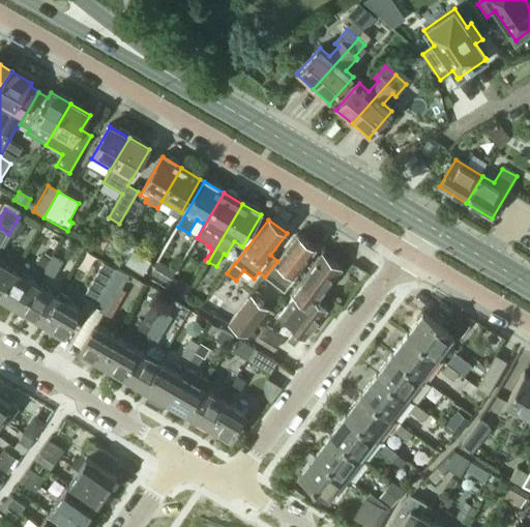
[(16,241),(25,226),(17,222),(8,234),(7,237),(0,249),(4,251),(11,239),(15,240),(16,241)]
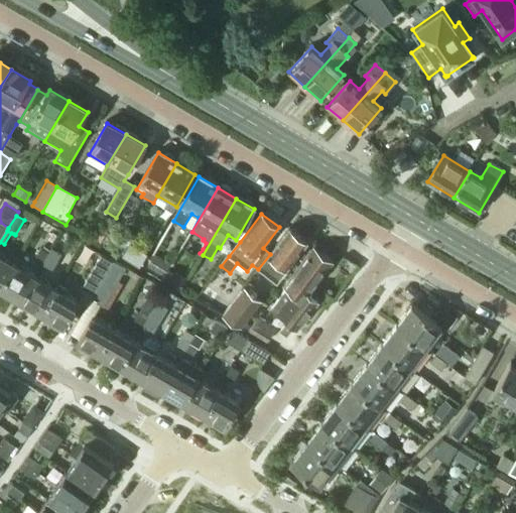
[(270,254),(258,269),(276,283),(307,243),(289,230),(270,254)]
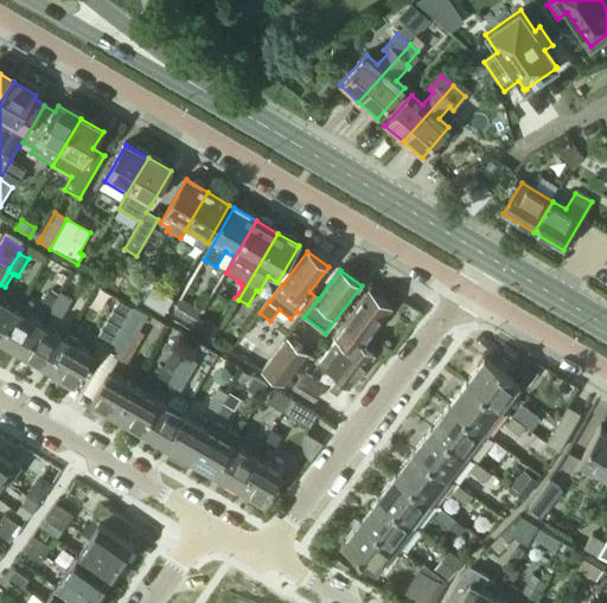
[(128,277),(121,289),(139,299),(146,287),(128,277)]
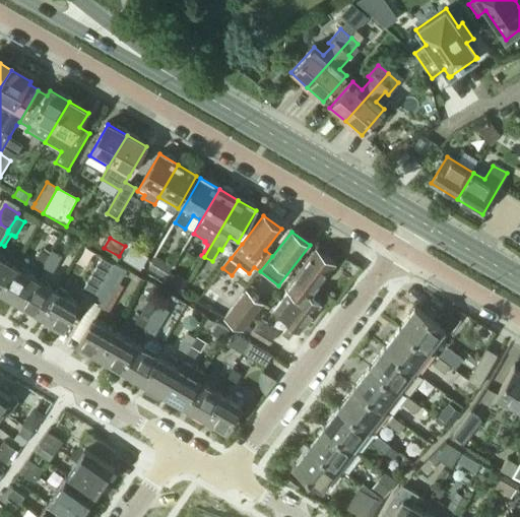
[(49,257),(43,268),(53,273),(62,257),(52,251),(49,257)]
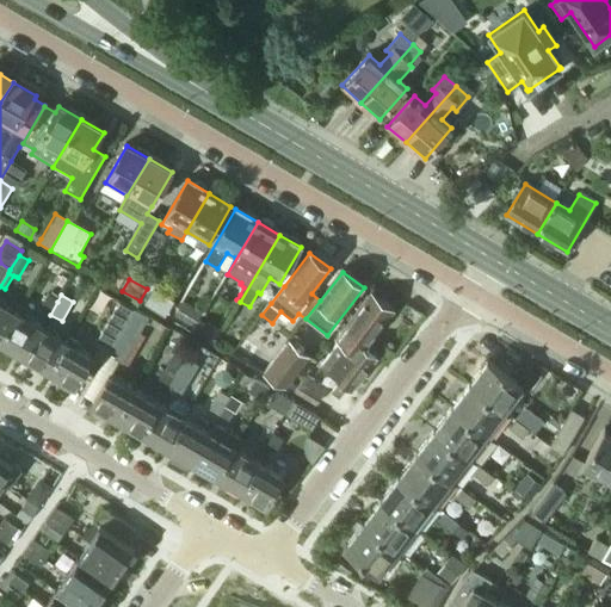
[(357,345),(364,350),(393,311),(371,295),(345,329),(337,341),(338,342),(329,354),(343,365),(357,345)]
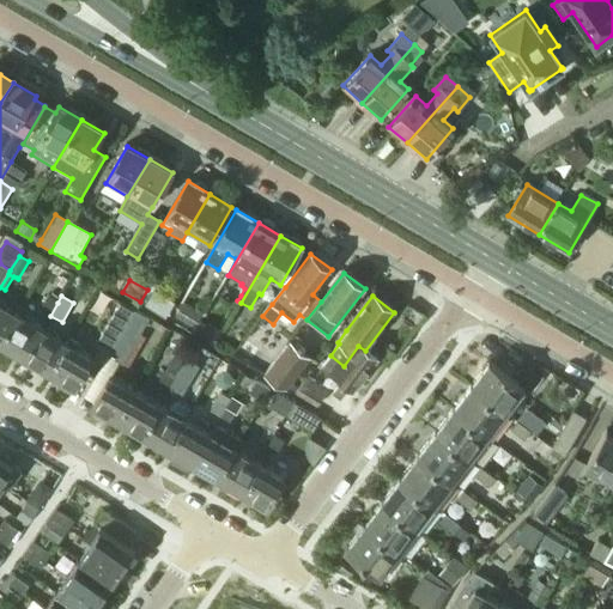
[(58,303),(48,297),(41,310),(50,316),(58,303)]
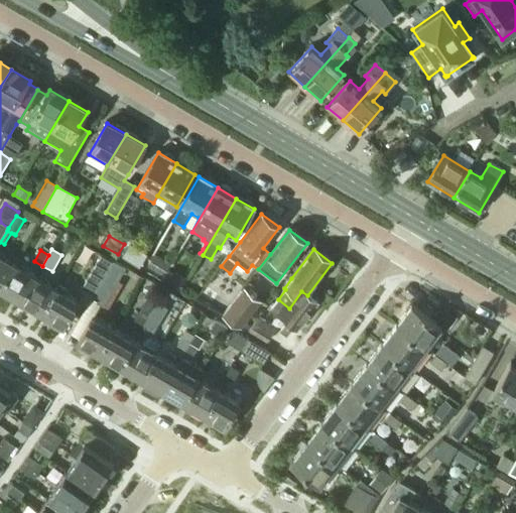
[(0,289),(0,290),(15,265),(0,255),(0,289)]
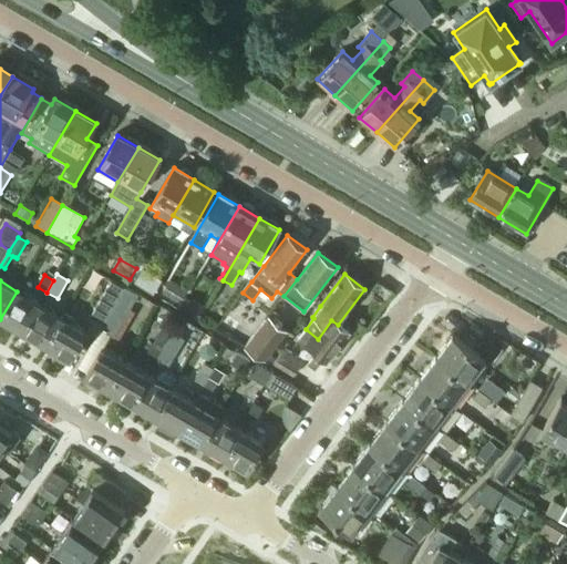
[(90,317),(102,325),(123,288),(111,282),(90,317)]
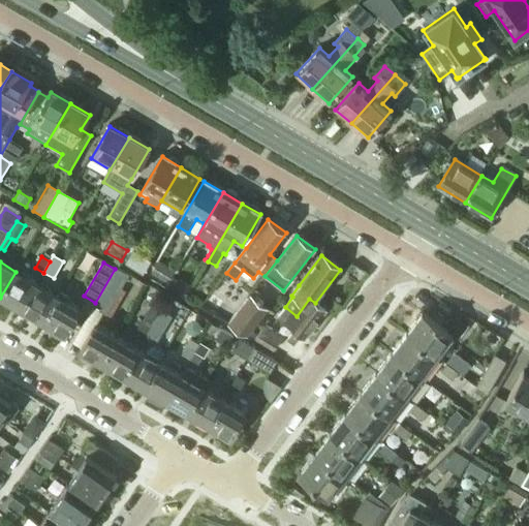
[(151,275),(167,285),(168,286),(176,274),(175,274),(176,272),(158,263),(151,275)]
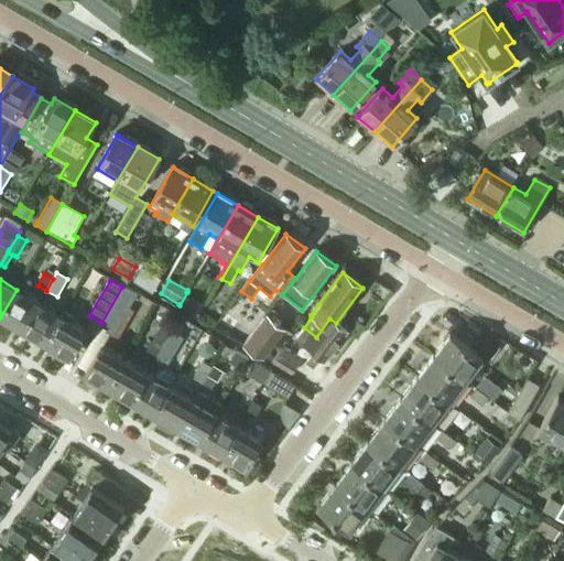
[(122,287),(101,323),(98,328),(112,337),(137,295),(122,287)]
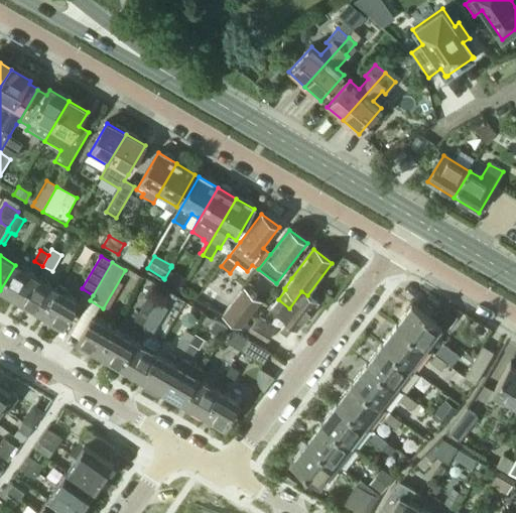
[(20,302),(35,276),(15,265),(0,290),(20,302)]
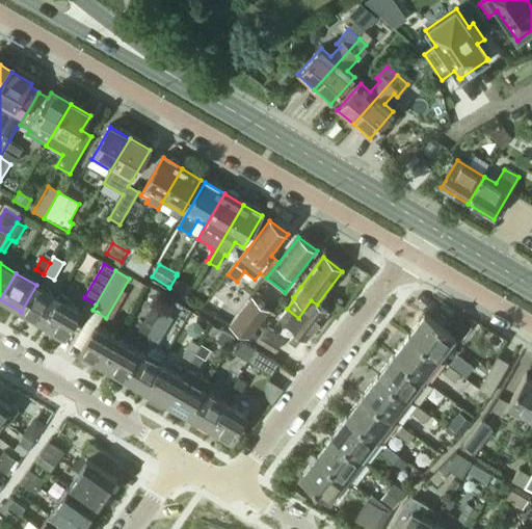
[(170,293),(185,301),(192,290),(178,281),(177,282),(174,288),(170,293)]
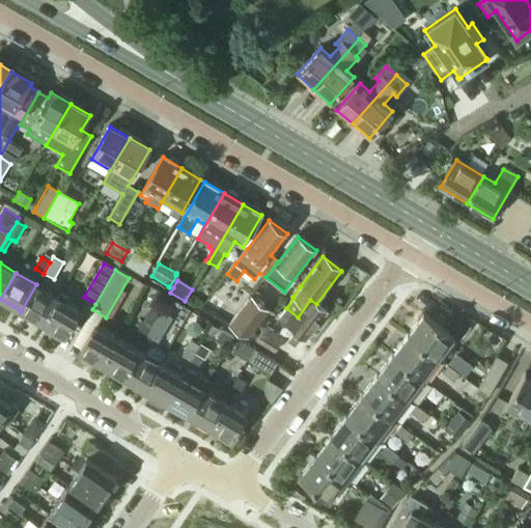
[(44,324),(58,298),(36,284),(21,311),(44,324)]
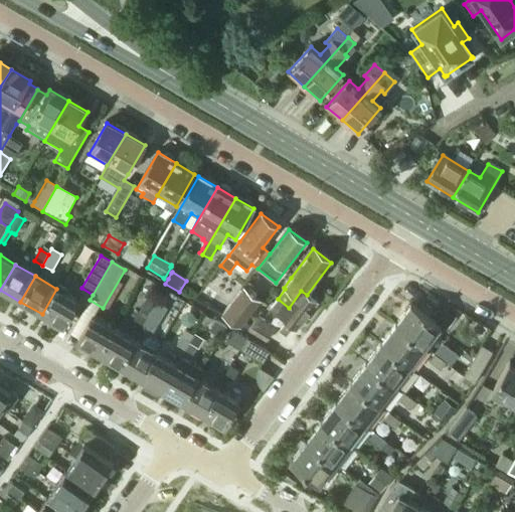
[(56,289),(42,314),(63,326),(78,301),(65,293),(67,290),(59,285),(56,289)]
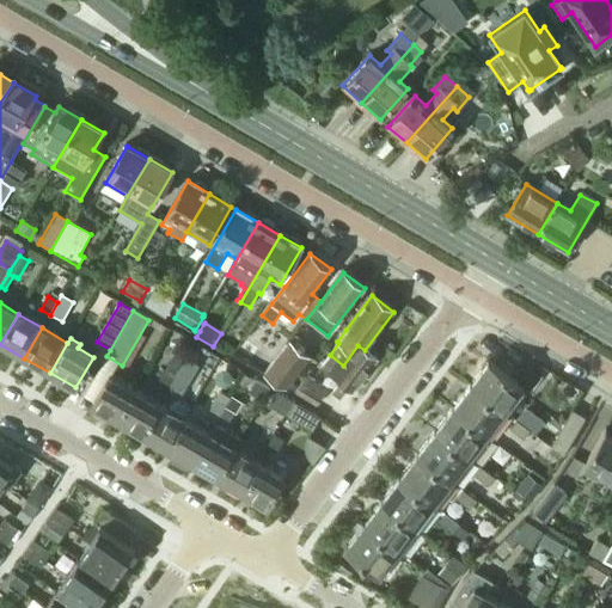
[(246,341),(238,354),(251,363),(261,350),(246,341)]
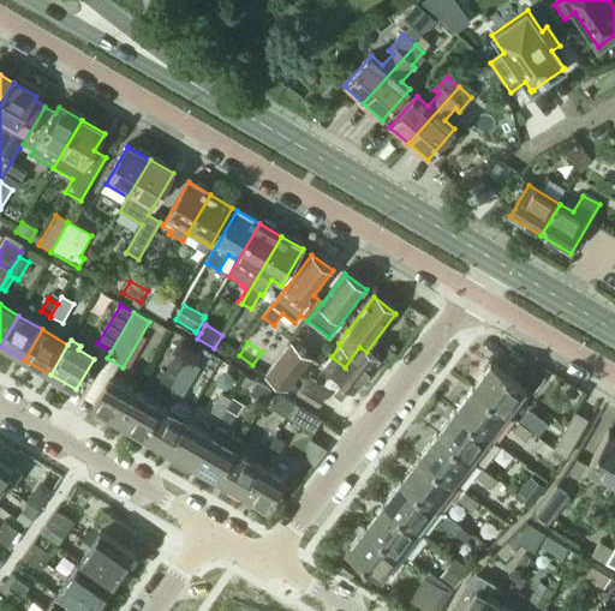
[(292,342),(264,376),(288,390),(312,359),(292,342)]
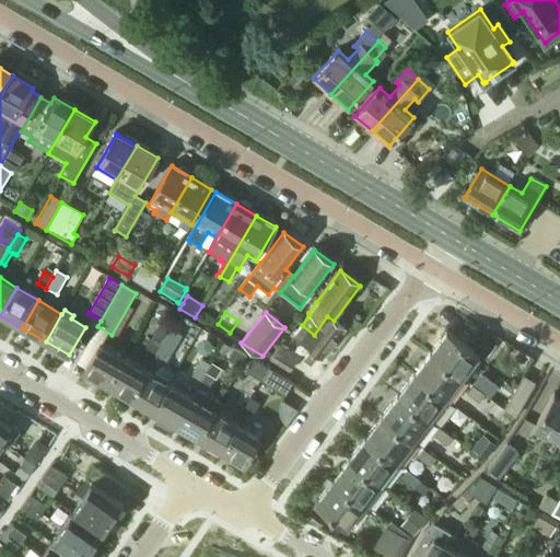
[(311,351),(303,361),(311,367),(321,356),(322,357),(343,328),(334,321),(327,316),(314,335),(302,325),(293,337),(311,351)]
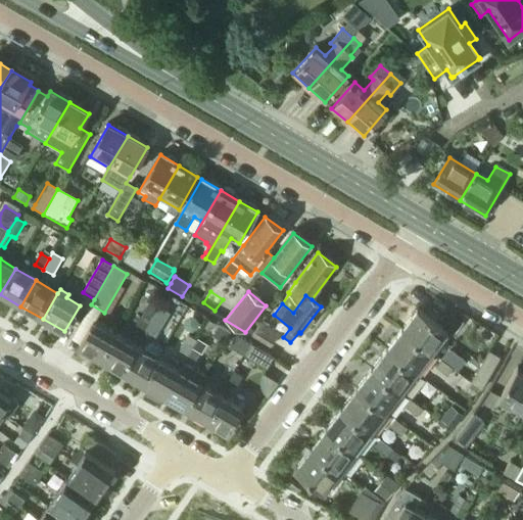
[(153,319),(143,335),(151,339),(156,331),(158,332),(170,314),(159,309),(153,319)]
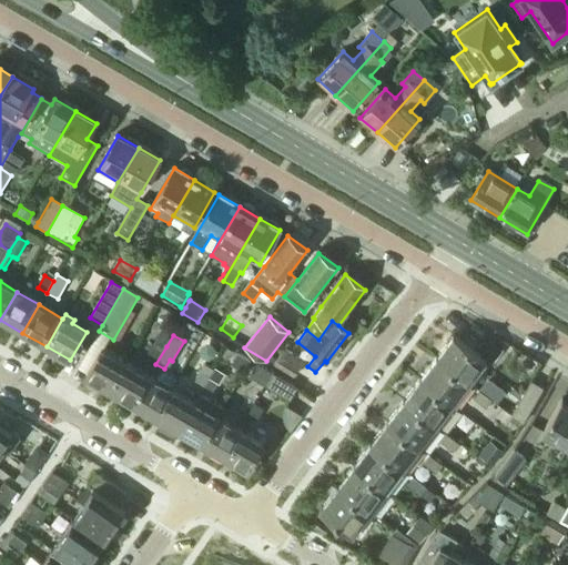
[(469,384),(486,363),(453,338),(436,360),(468,385),(469,384)]
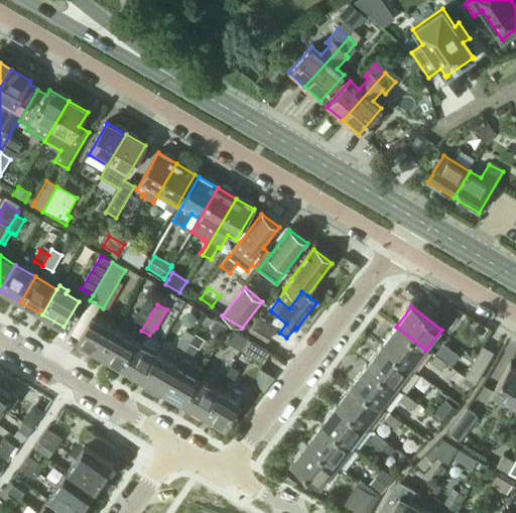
[(133,326),(141,331),(150,313),(142,309),(133,326)]
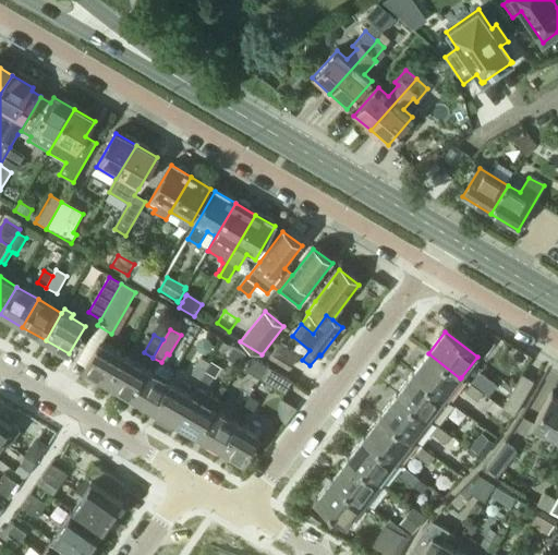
[(484,360),(495,345),(483,336),(472,351),(484,360)]
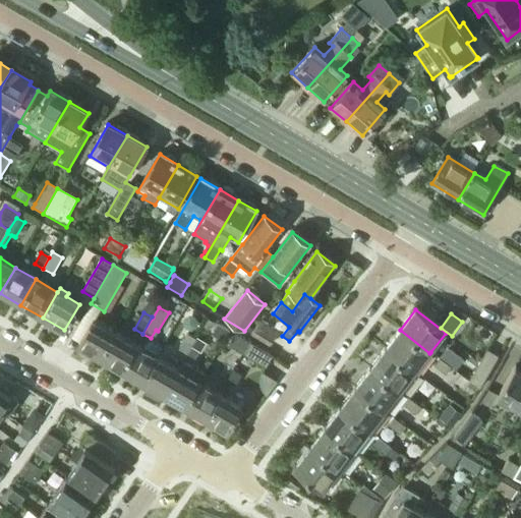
[(100,358),(115,332),(94,320),(78,346),(100,358)]
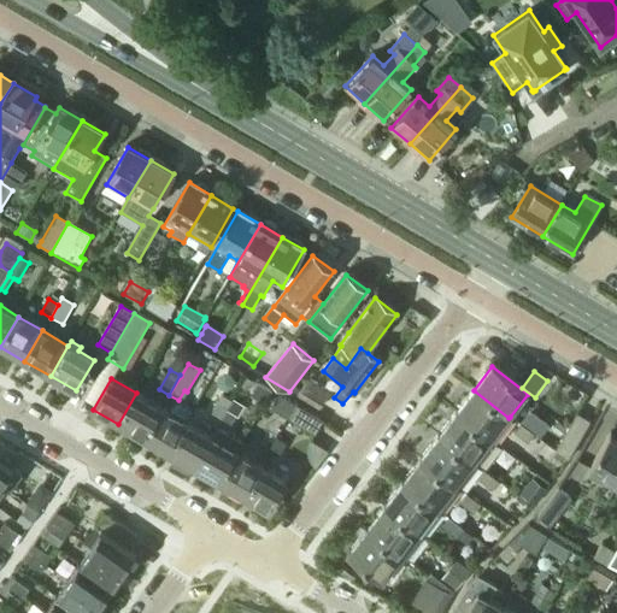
[(297,398),(319,411),(329,394),(309,381),(297,398)]
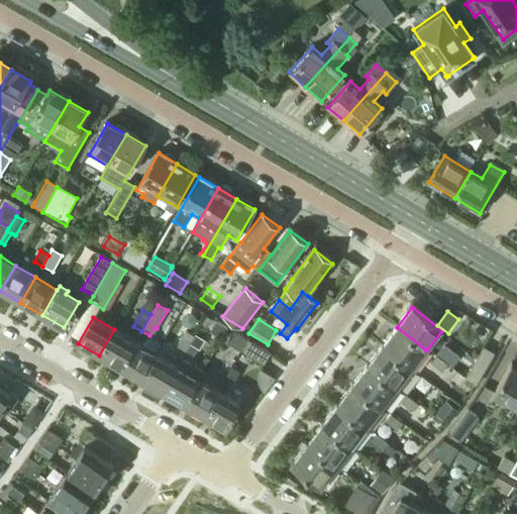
[(217,323),(210,333),(220,340),(227,329),(217,323)]
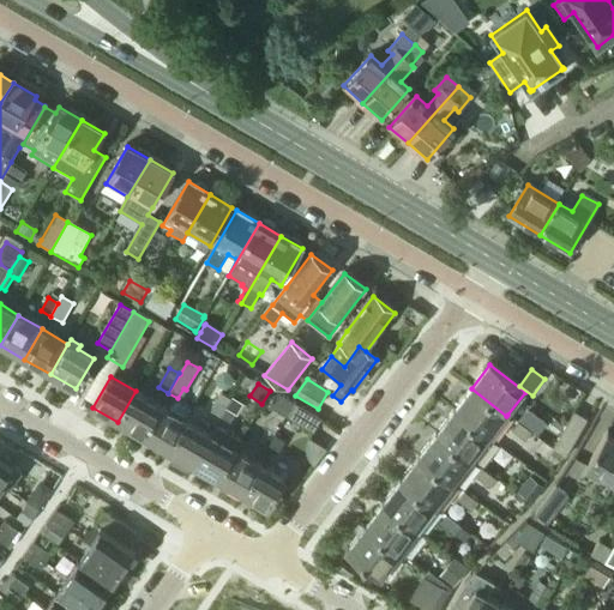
[(506,416),(471,388),(453,411),(489,439),(507,415),(506,416)]
